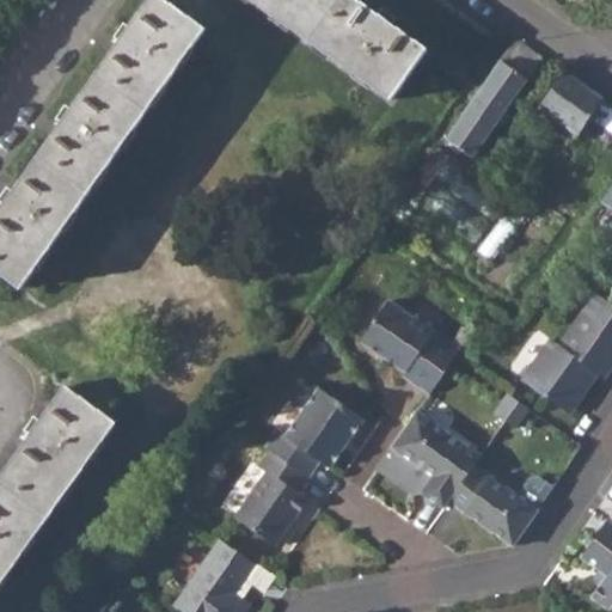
[(0,212),(0,273),(23,289),(206,30),(164,0),(148,0),(130,29),(123,24),(114,36),(121,41),(72,110),(66,105),(57,118),(62,122),(14,193),(7,188),(0,197),(0,200),(6,204),(0,212)]
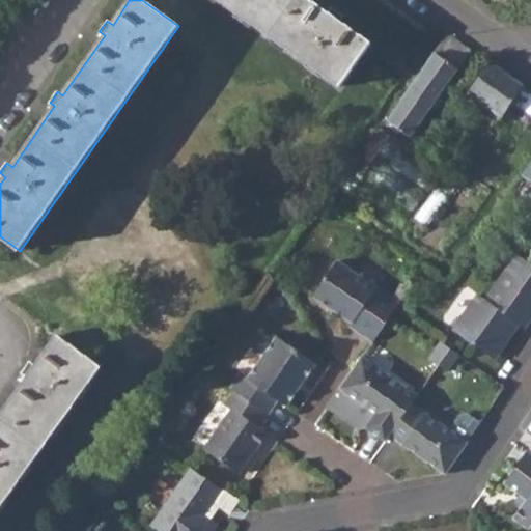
[(218,0),(339,86),(371,42),(341,21),(344,15),(333,7),(329,12),(311,0),(218,0)]
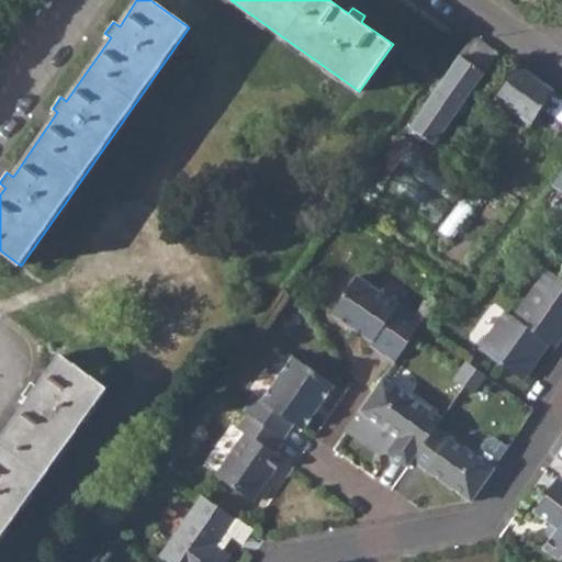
[(473,34),(459,54),(484,71),(498,51),(473,34)]
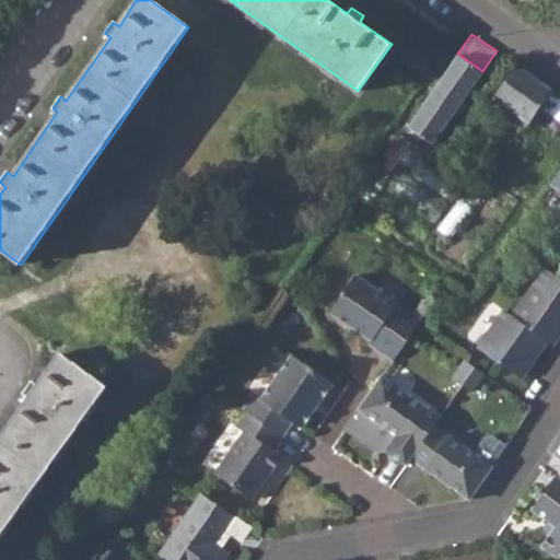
[(432,142),(482,71),(457,54),(408,126),(432,142)]
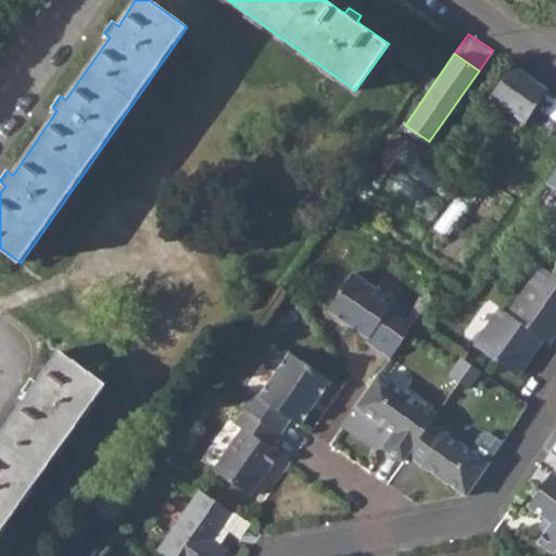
[(491,95),(525,119),(547,90),(513,64),(491,95)]
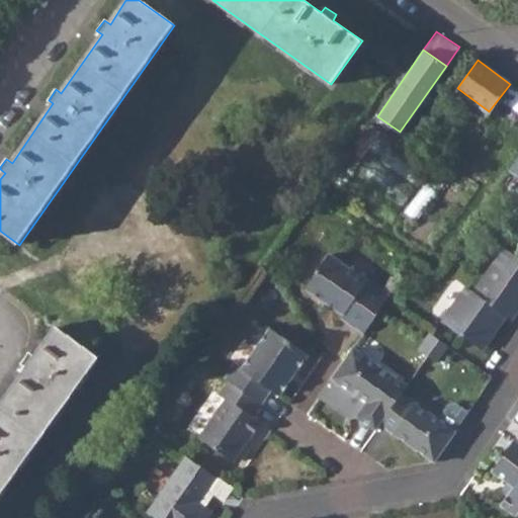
[(334,180),(393,220),(402,208),(350,175),(353,170),(404,204),(415,189),(364,155),(367,151),(417,185),(431,166),(372,124),(334,180)]
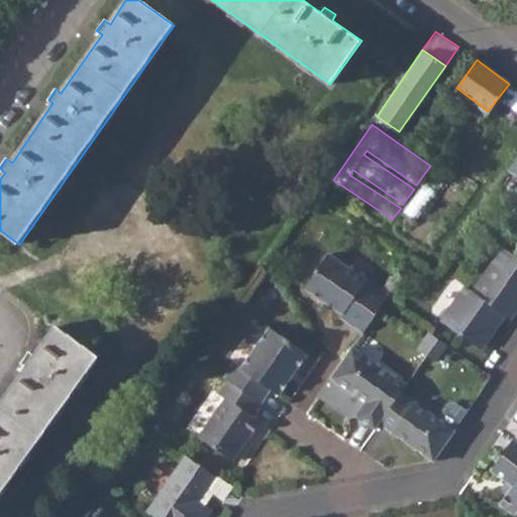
[(455,329),(481,346),(497,321),(494,320),(500,311),(507,315),(510,317),(516,307),(516,255),(505,247),(475,291),(468,287),(446,316),(458,324),(455,329)]
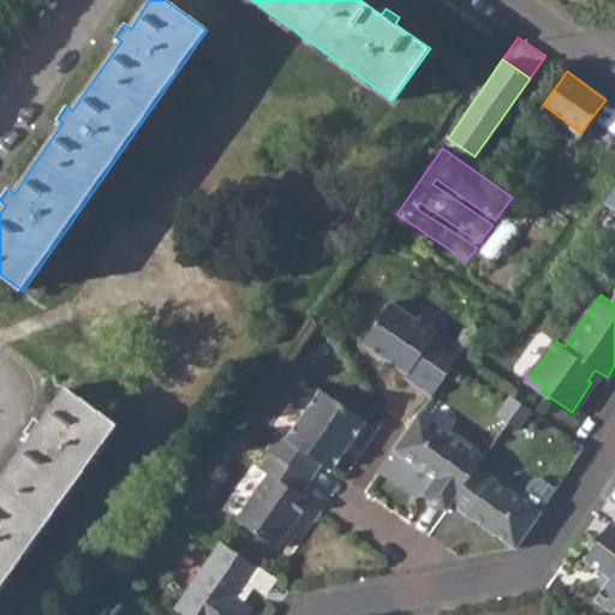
[(366,340),(412,371),(408,376),(434,394),(465,350),(394,302),(366,340)]
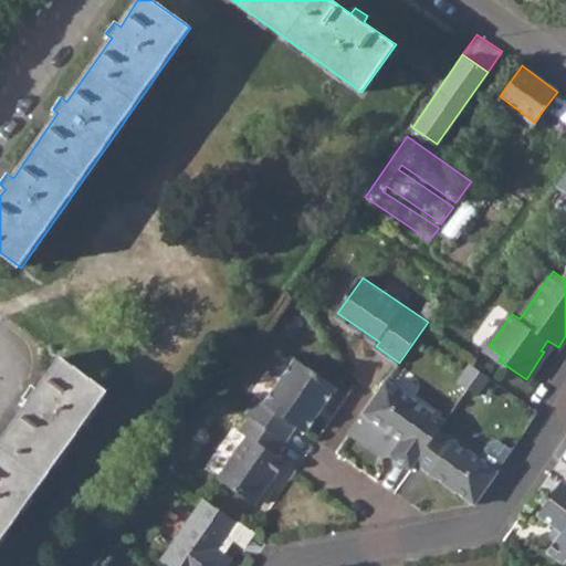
[(530,381),(555,345),(547,341),(541,350),(544,352),(526,379),(530,381)]
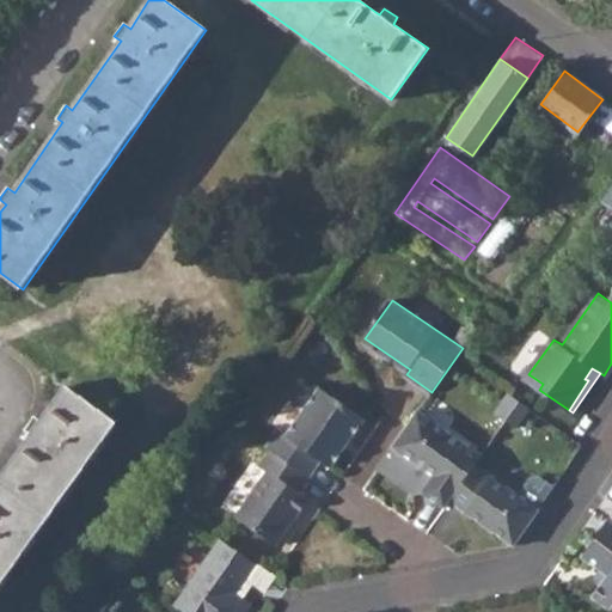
[(524,380),(539,390),(543,384),(528,374),(524,380)]
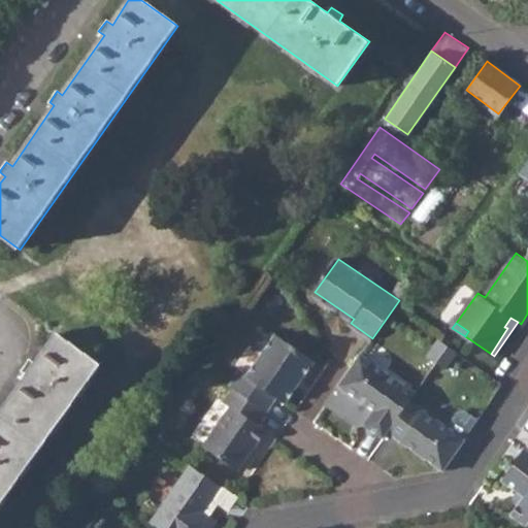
[(0,505),(100,366),(56,335),(35,365),(29,361),(22,372),(27,376),(0,413),(0,505)]
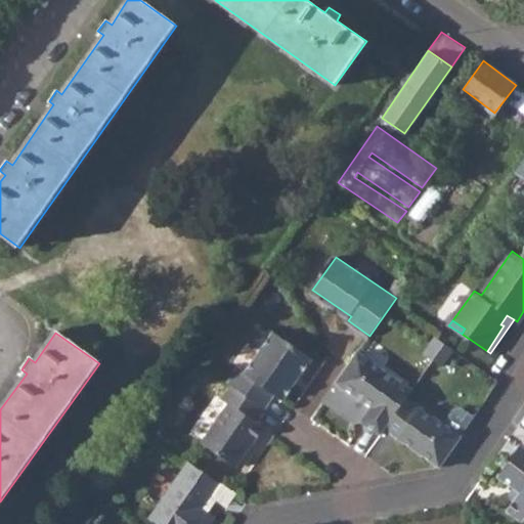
[(265,408),(266,409),(276,396),(284,401),(313,359),(274,334),(246,374),(238,369),(229,384),(233,387),(265,408)]
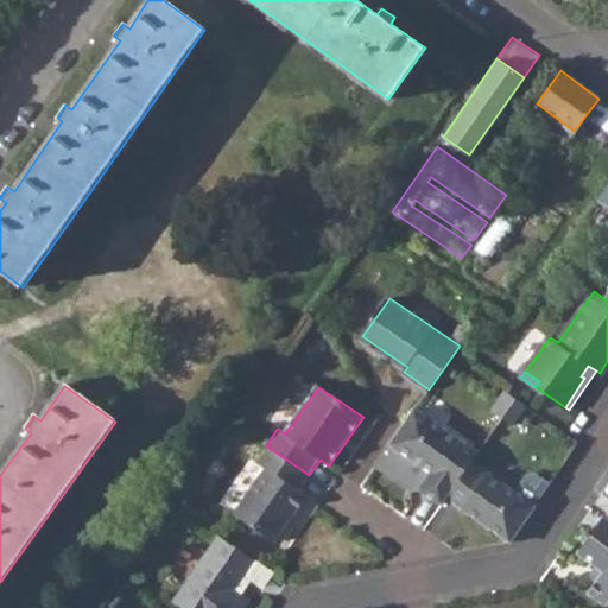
[(507,392),(494,412),(504,418),(517,399),(507,392)]
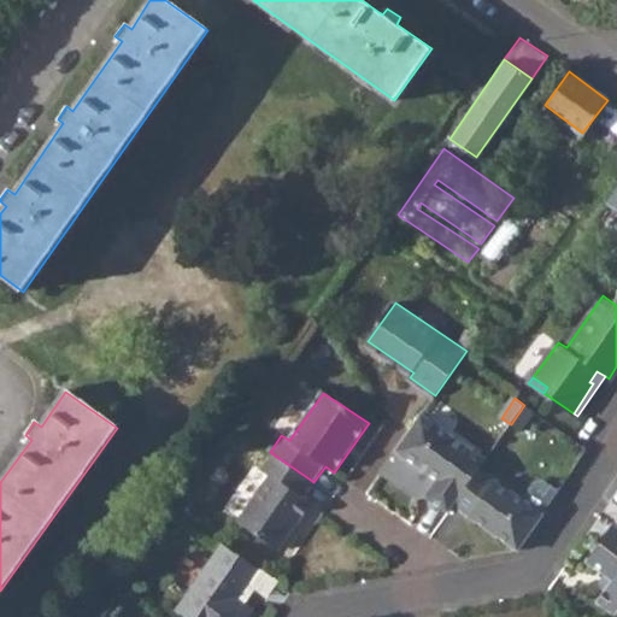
[(523,433),(536,413),(524,405),(511,424),(523,433)]
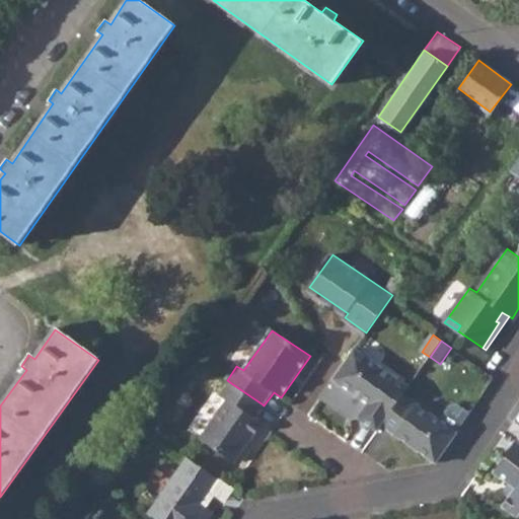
[(382,425),(388,416),(403,394),(410,386),(356,349),(321,398),(352,420),(359,419),(377,432),(382,425)]
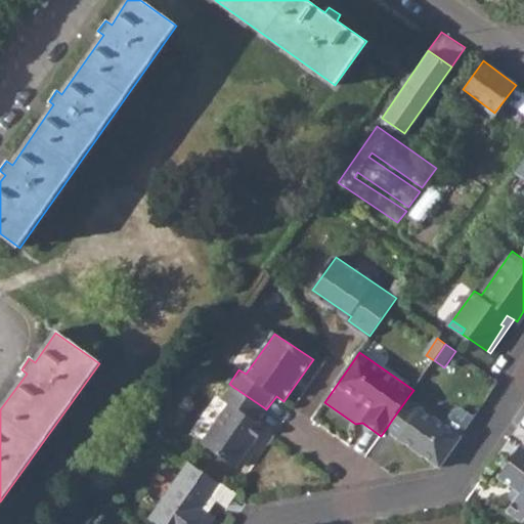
[(265,408),(233,387),(223,400),(229,405),(202,445),(237,469),(265,428),(255,422),(265,408)]
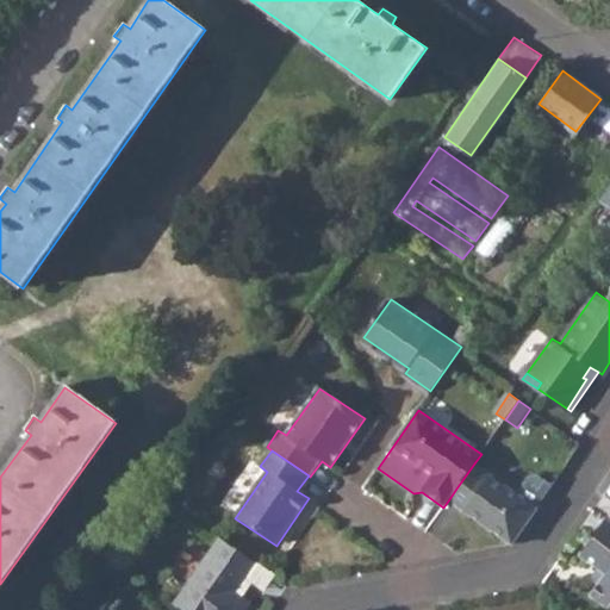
[(449,499),(514,545),(539,509),(474,464),(456,489),(449,499)]
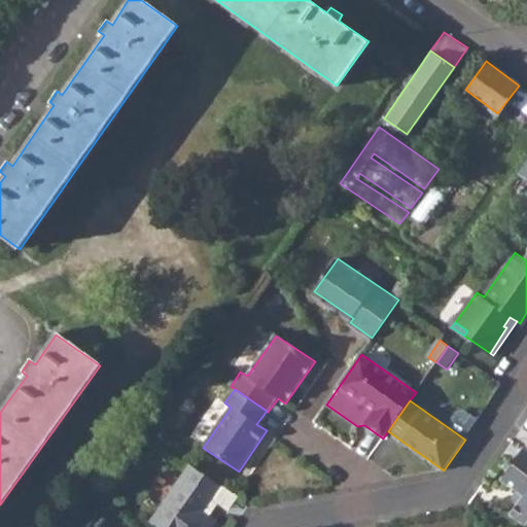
[(526,449),(504,480),(521,492),(522,500),(519,504),(512,515),(526,525),(526,449)]
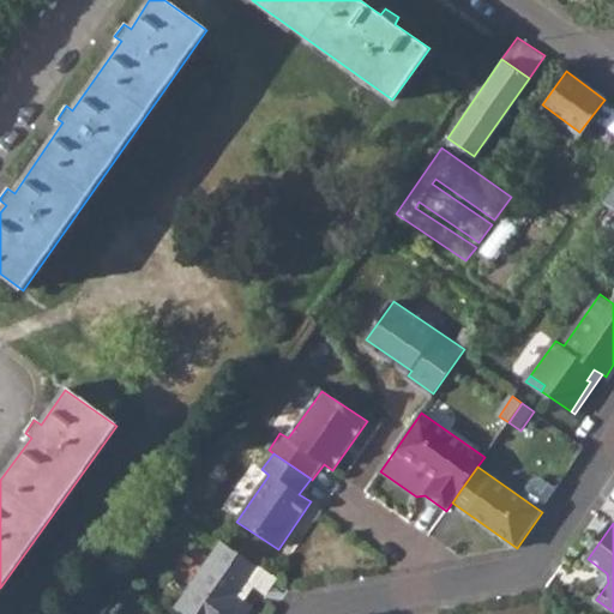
[(175,609),(182,613),(247,613),(253,608),(238,599),(259,567),(222,542),(175,609)]
